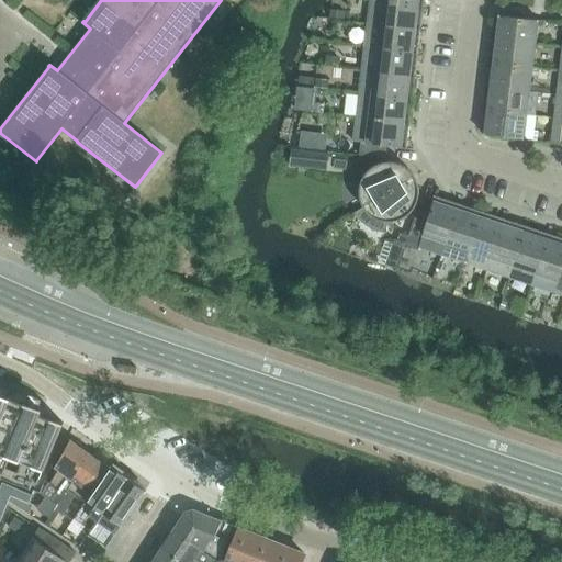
[(370,0),(368,23),(420,30),(424,7),(370,0)]
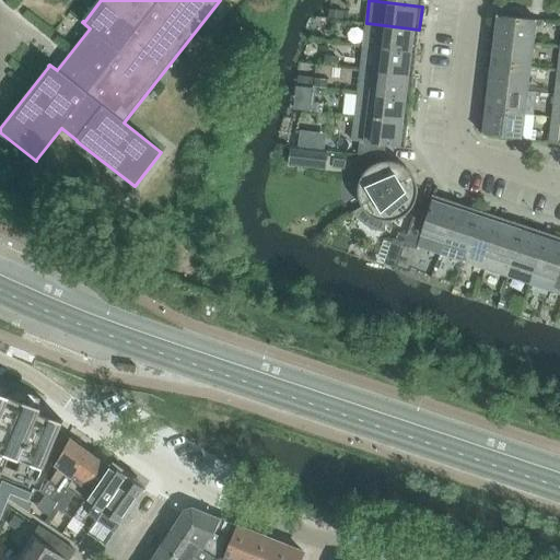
[(496,39),(533,45),(535,22),(536,22),(536,20),(498,15),(498,16),(496,39)]
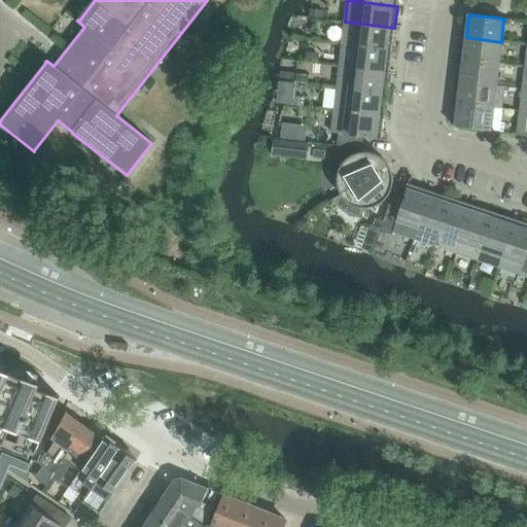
[(345,22),(342,44),(392,50),(394,28),(345,22)]
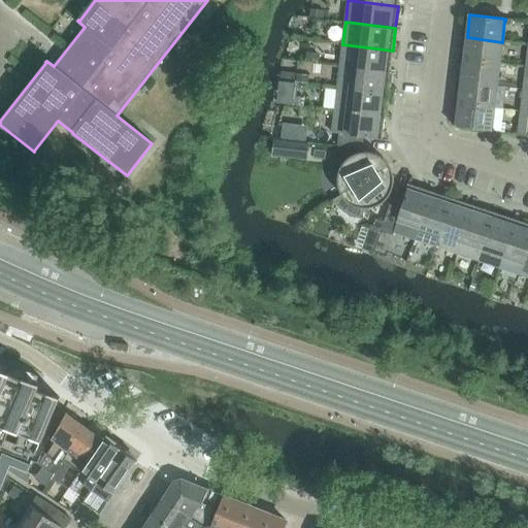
[(464,60),(499,64),(502,42),(467,37),(464,60)]
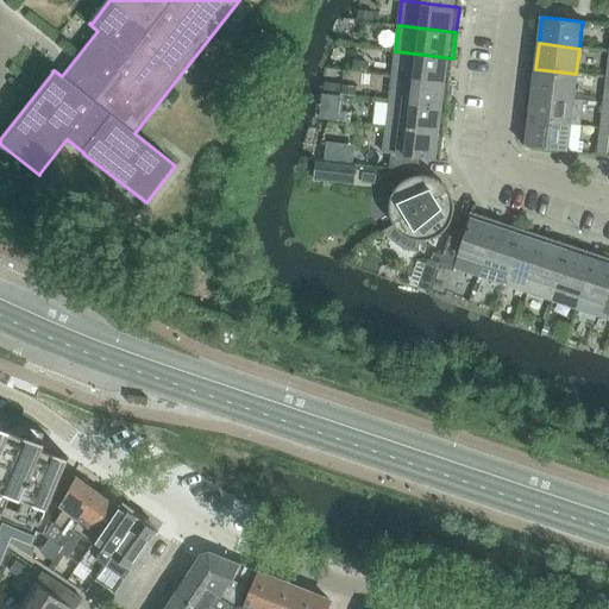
[(393,76),(407,79),(450,83),(453,58),(395,51),(393,76)]
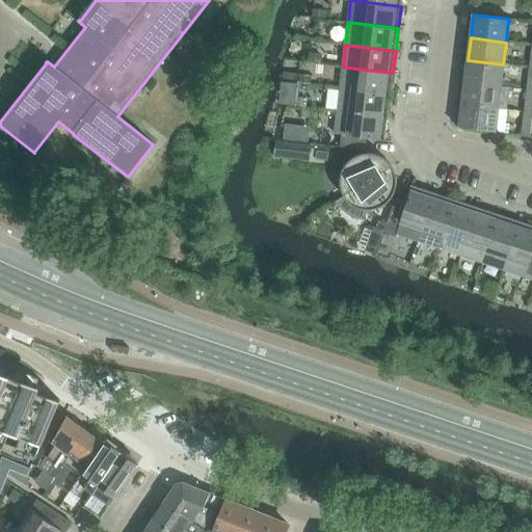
[(464,82),(501,86),(503,64),(468,60),(464,82)]
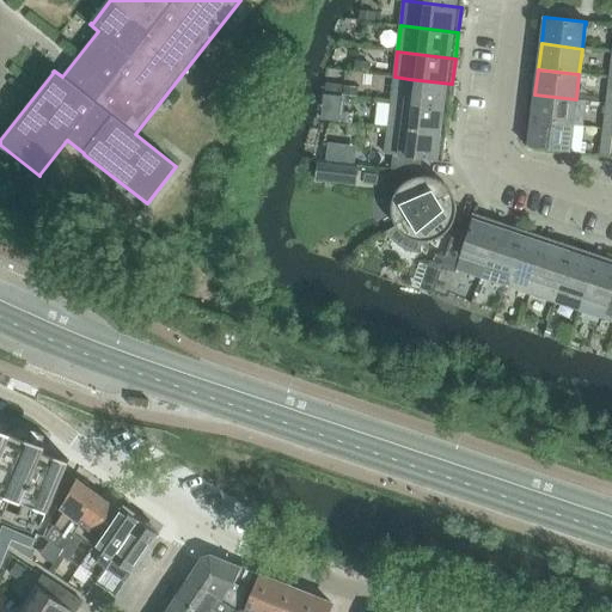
[(391,103),(405,104),(450,110),(452,84),(409,79),(395,77),(391,103)]
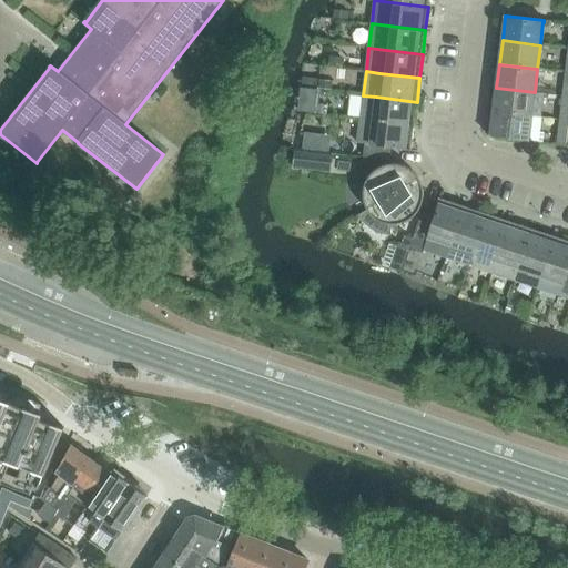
[(496,88),(494,112),(531,117),(535,92),(496,88)]
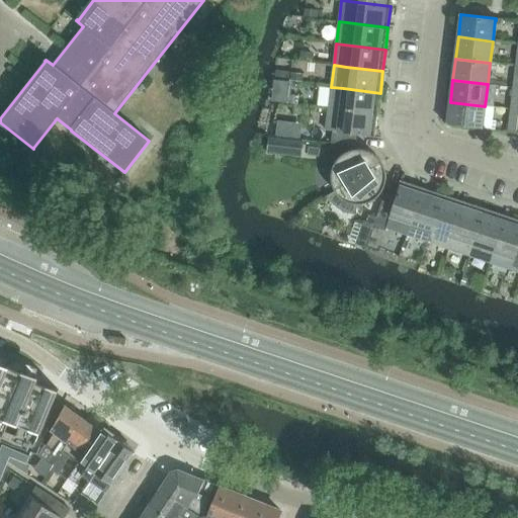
[(331,87),(328,108),(377,114),(380,93),(343,88),(331,87)]
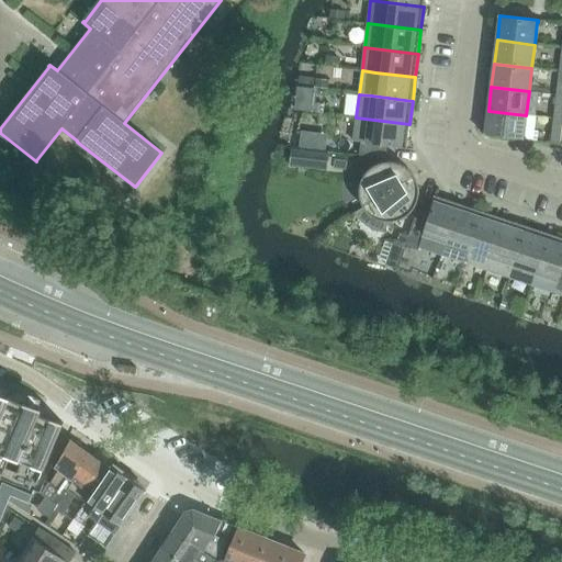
[(526,115),(489,111),(485,134),(485,135),(524,139),(524,138),(523,138),(526,115)]
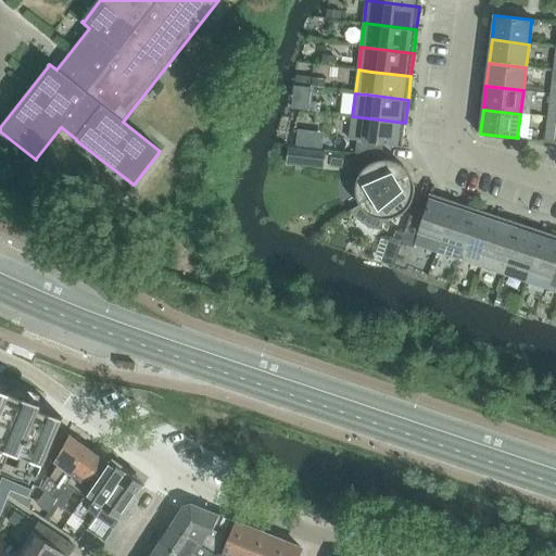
[(405,123),(352,116),(350,140),(357,141),(357,140),(363,141),(363,142),(383,144),(401,147),(402,148),(405,123)]
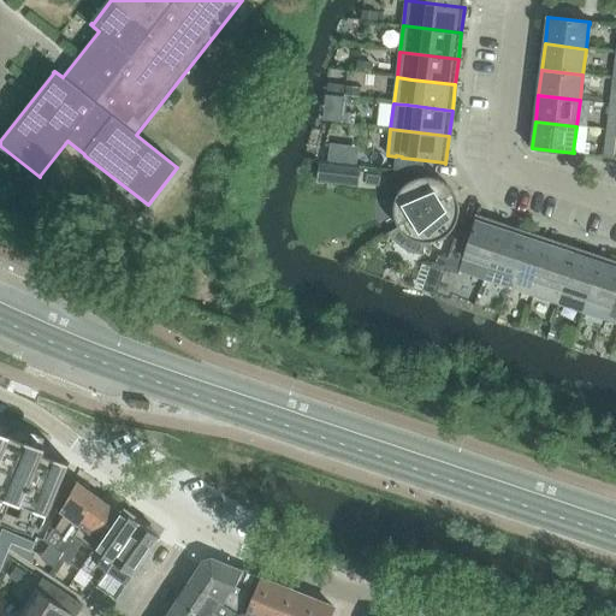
[(603,157),(614,158),(615,137),(605,136),(603,157)]
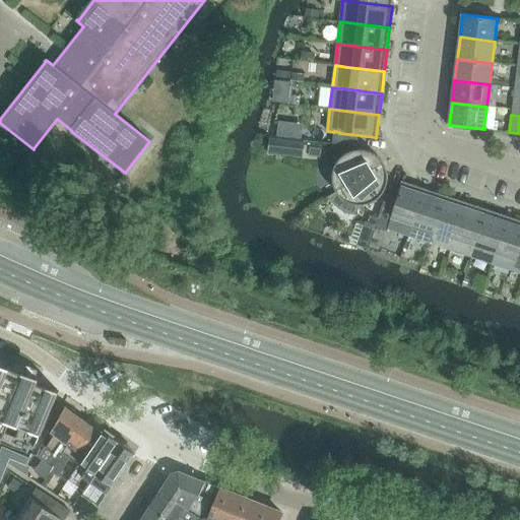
[(334,132),(332,144),(356,147),(359,135),(339,133),(339,132),(334,131),(334,132)]
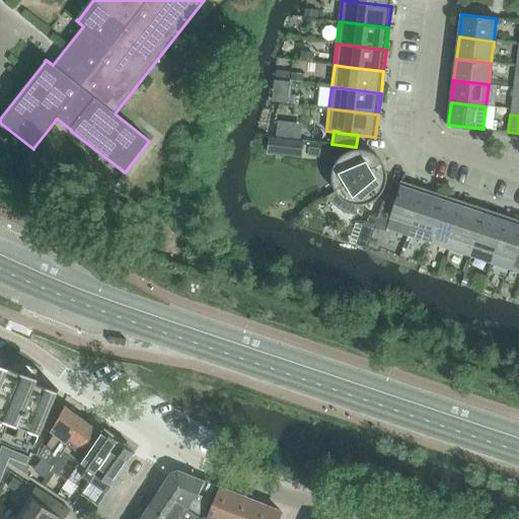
[(336,193),(382,162),(379,158),(374,154),(370,152),(365,150),(359,150),(354,150),(349,152),(344,154),(340,158),(337,162),(334,167),(331,177),(334,188),(336,193)]
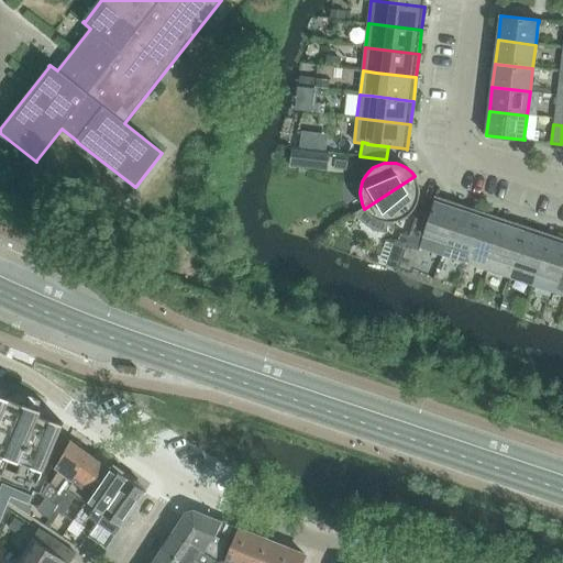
[(364,209),(355,214),(360,220),(364,224),(374,230),(381,232),(387,233),(388,222),(396,222),(401,220),(406,218),(411,213),(415,209),(417,203),(419,198),(420,192),(419,185),(417,181),(415,176),(364,209)]
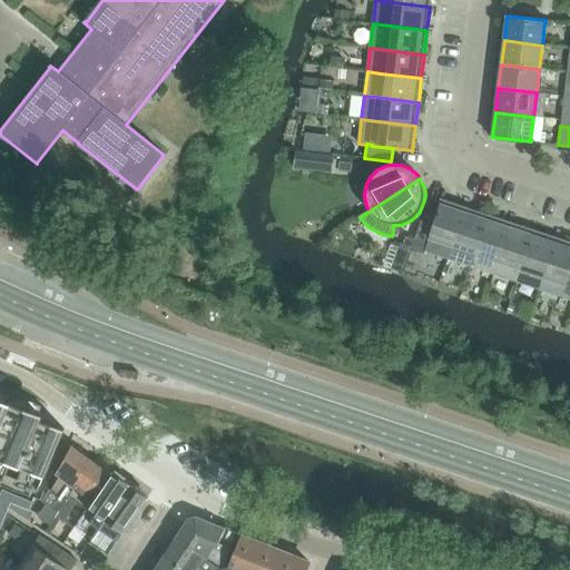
[(448,258),(452,246),(465,207),(441,199),(441,200),(442,200),(435,218),(429,238),(430,238),(428,244),(425,252),(448,258)]
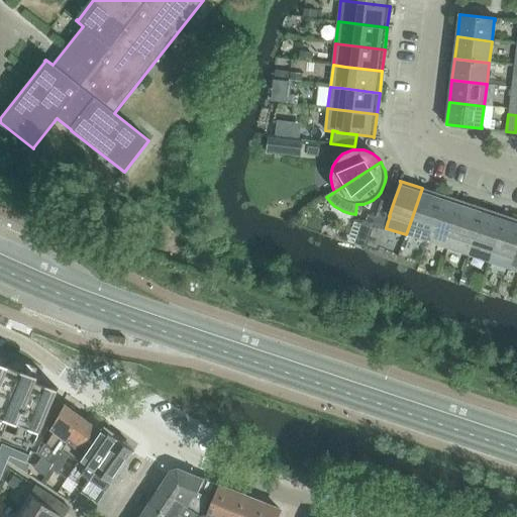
[(427,241),(431,230),(442,195),(422,188),(410,223),(406,234),(427,241)]
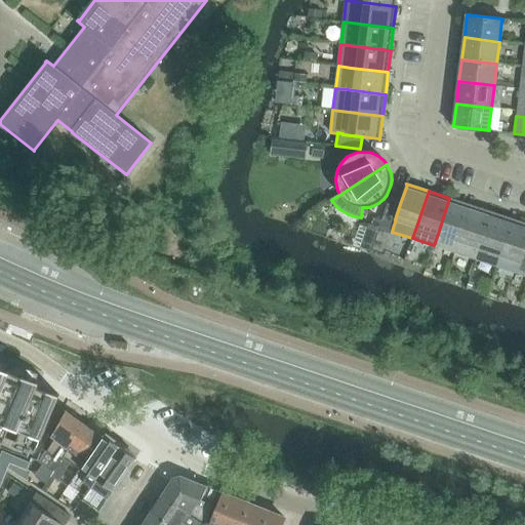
[(390,197),(382,220),(394,225),(396,219),(395,219),(401,201),(390,197)]
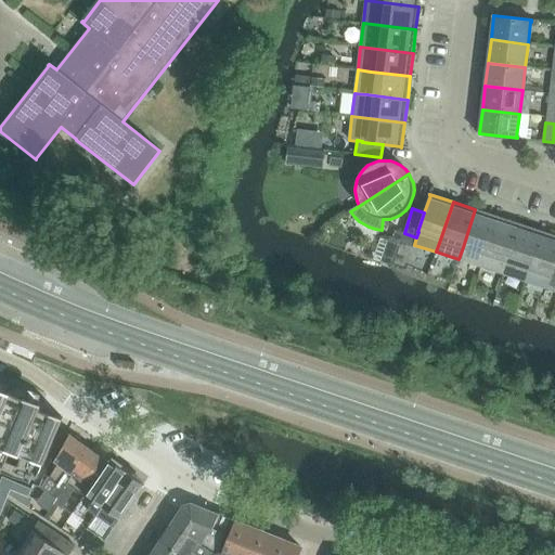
[(459,259),(480,267),(485,255),(498,217),(475,209),(463,247),(459,259)]
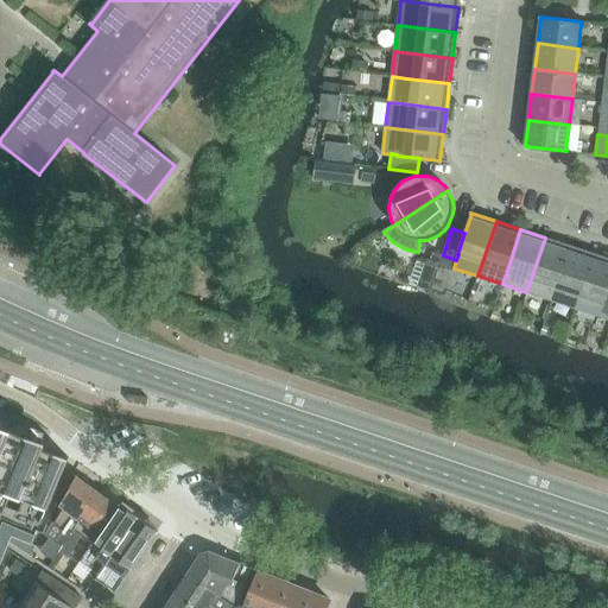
[(526,292),(551,301),(569,245),(545,238),(531,279),(526,292)]
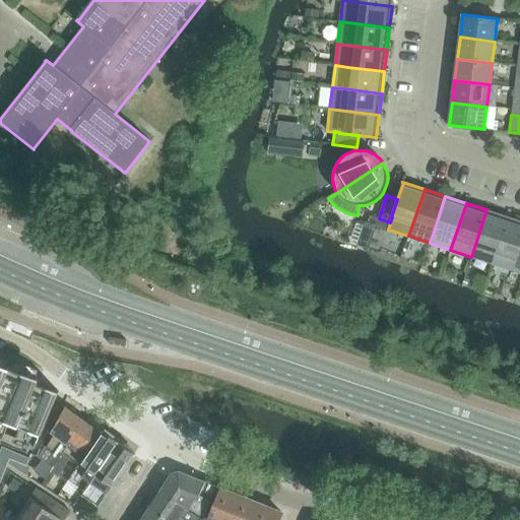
[(492,264),(493,263),(496,252),(508,216),(486,209),(471,257),(492,264)]
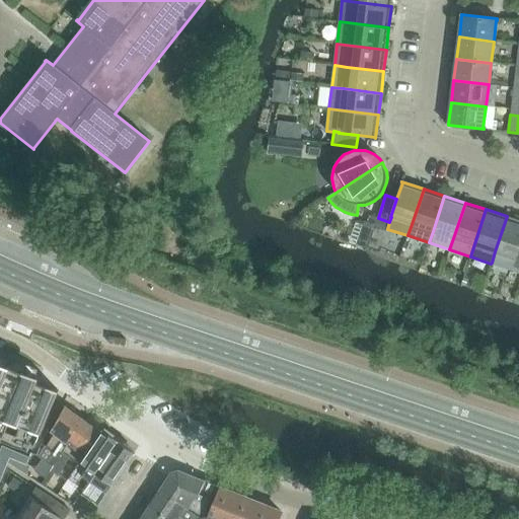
[(518,271),(518,220),(507,216),(495,251),(492,263),(518,271)]
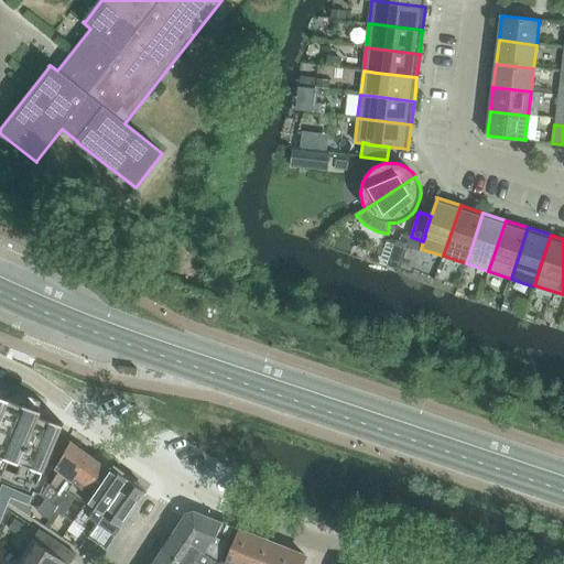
[(0,523),(9,502),(11,498),(30,505),(34,492),(43,473),(44,473),(64,425),(41,415),(43,411),(9,397),(9,398),(0,393),(0,523)]
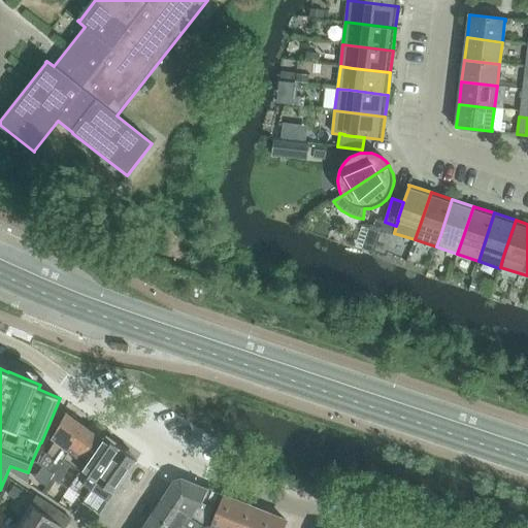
[(50,481),(55,471),(85,427),(75,421),(75,419),(71,416),(69,416),(67,415),(53,440),(55,443),(47,455),(55,460),(47,470),(42,467),(35,479),(46,487),(50,481)]
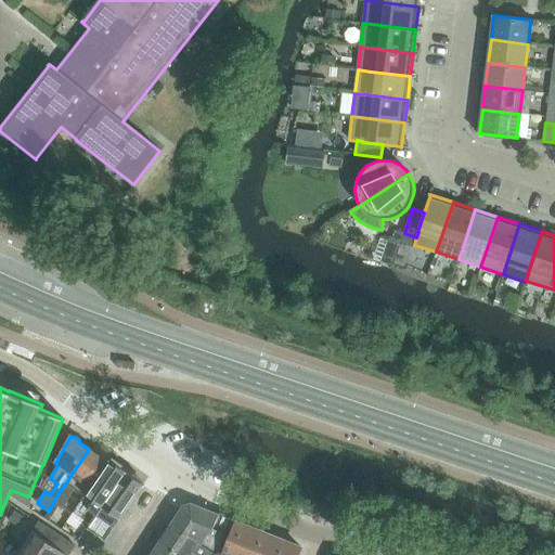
[(75,488),(85,495),(107,462),(105,461),(106,457),(101,454),(99,455),(89,449),(57,495),(52,505),(61,510),(66,499),(67,500),(74,489),(75,490),(75,488)]
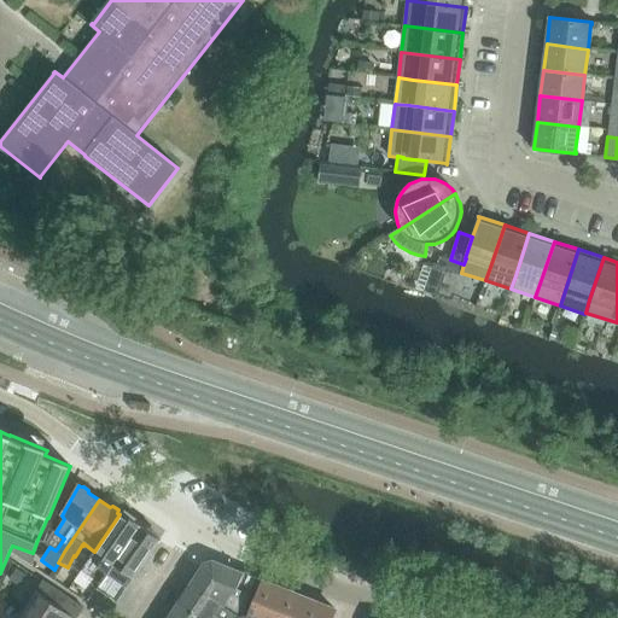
[(141,525),(124,513),(121,512),(120,514),(94,552),(82,569),(94,577),(89,584),(97,589),(97,588),(101,581),(103,582),(141,525)]
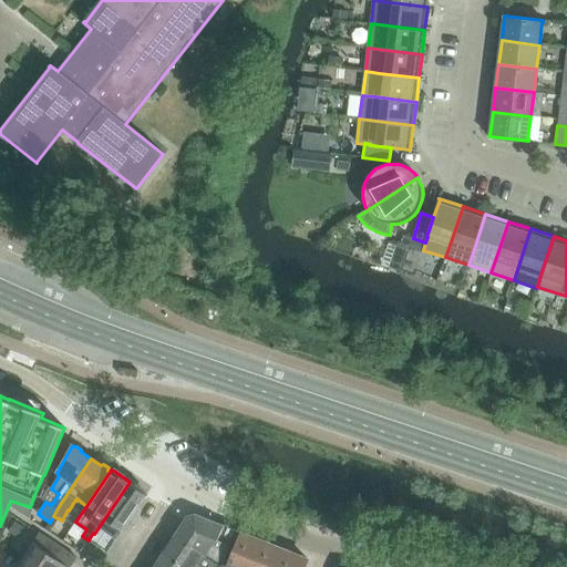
[(147,495),(136,487),(130,482),(94,534),(93,533),(89,539),(107,553),(147,495)]
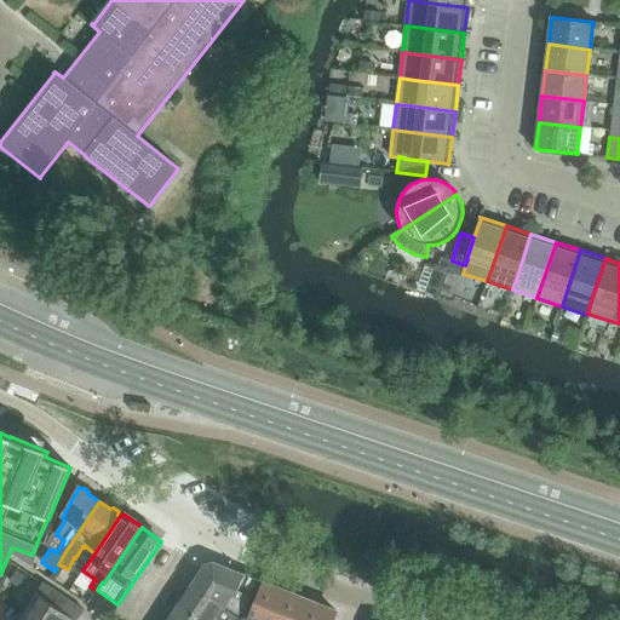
[(12,547),(10,552),(32,568),(36,557),(33,555),(12,547)]
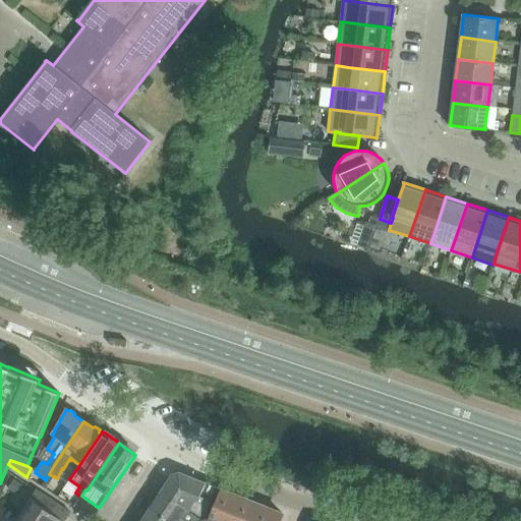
[(172,474),(161,491),(178,503),(182,497),(209,507),(217,487),(179,472),(172,474)]
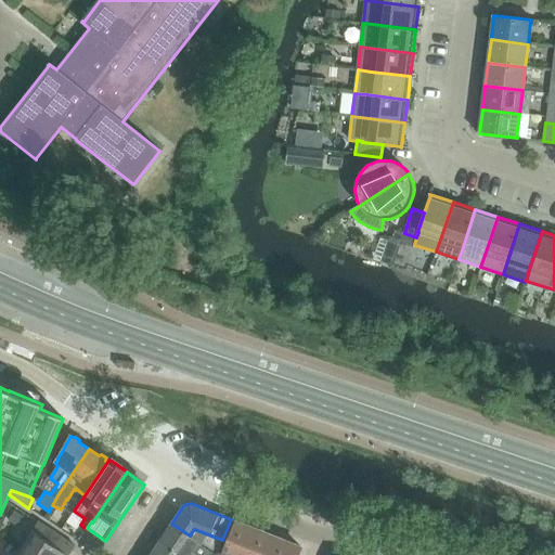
[(248,554),(258,530),(237,523),(223,554),(248,554)]
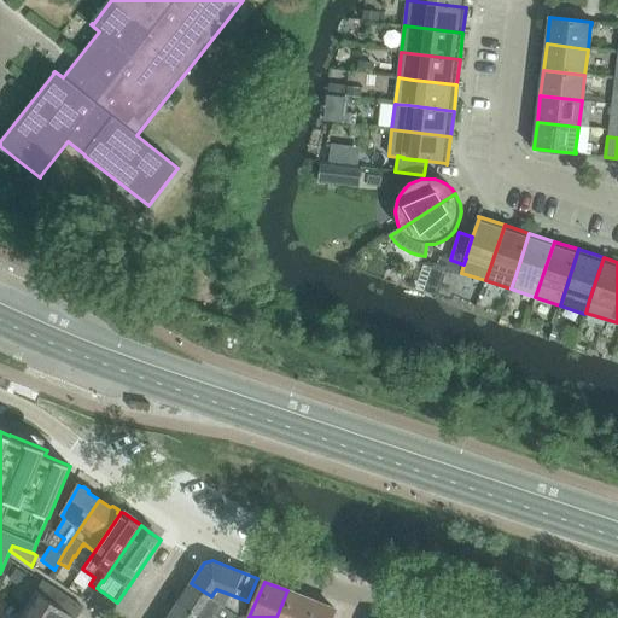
[(191,583),(178,604),(199,617),(210,617),(221,604),(211,596),(191,583)]
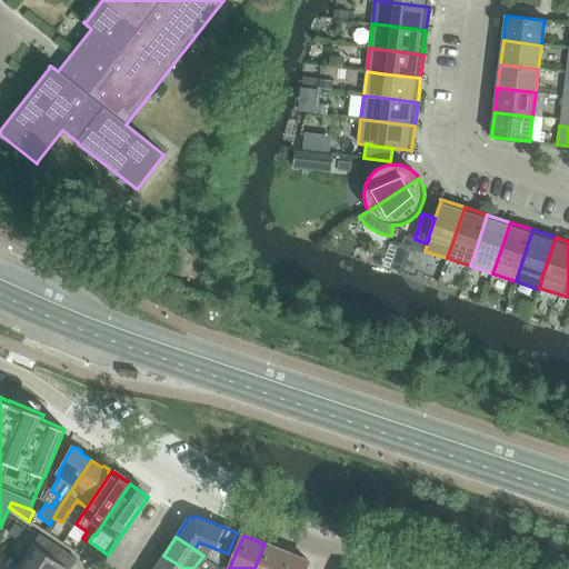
[(70,568),(77,560),(60,549),(43,538),(35,552),(23,568),(70,568)]
